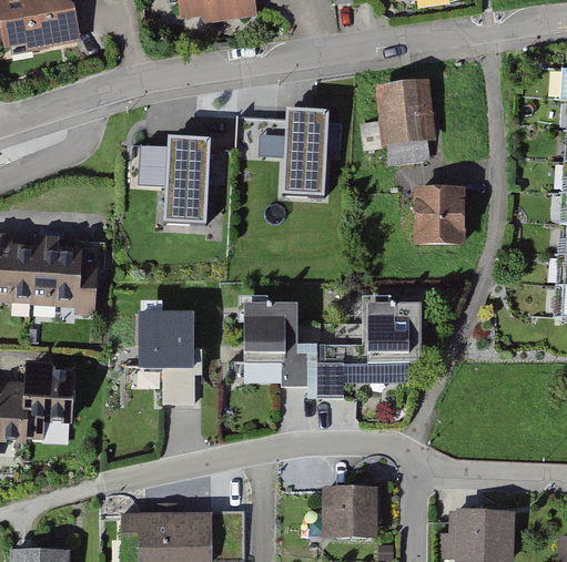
[(0,0),(0,24),(4,49),(10,48),(24,44),(26,51),(81,41),(74,4),(68,0),(0,0)]
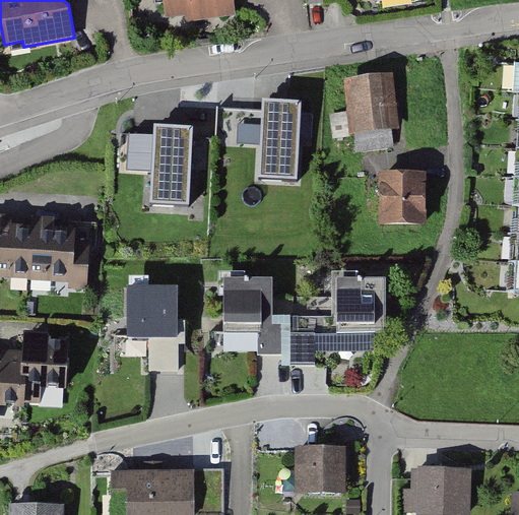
[(191,7),(191,14),(230,6),(229,0),(169,0),(170,11),(191,7)]
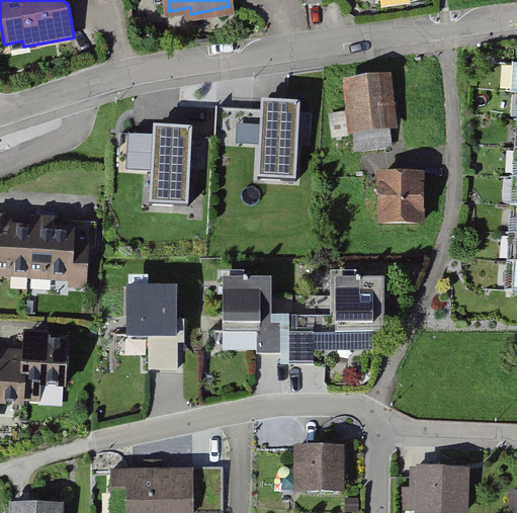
[(388,73),(350,78),(357,147),(386,141),(385,123),(392,122),(388,73)]
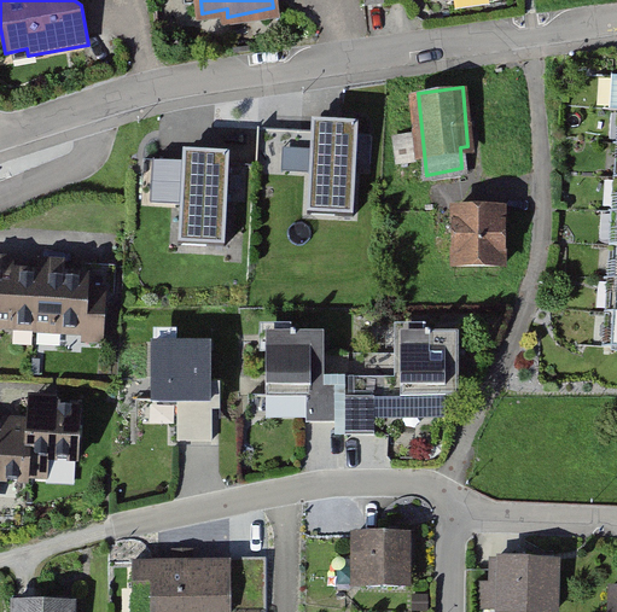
[(358,123),(312,122),(307,211),(354,214),(358,123)]
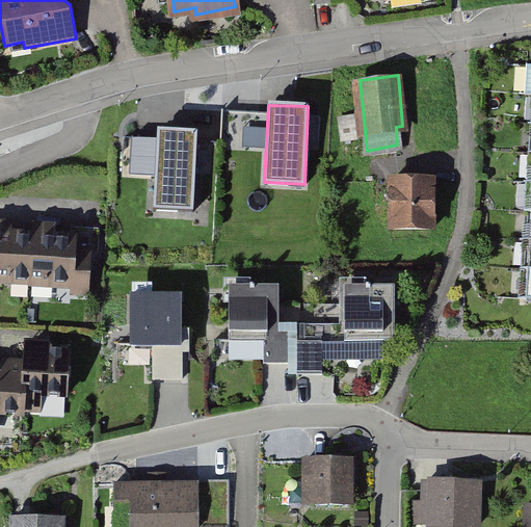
[(197,133),(157,131),(153,208),(193,210),(197,133)]
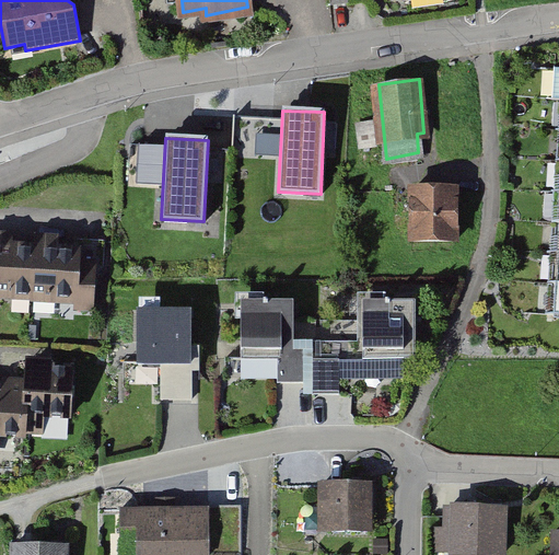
[(456,186),(411,185),(411,234),(457,234),(456,186)]
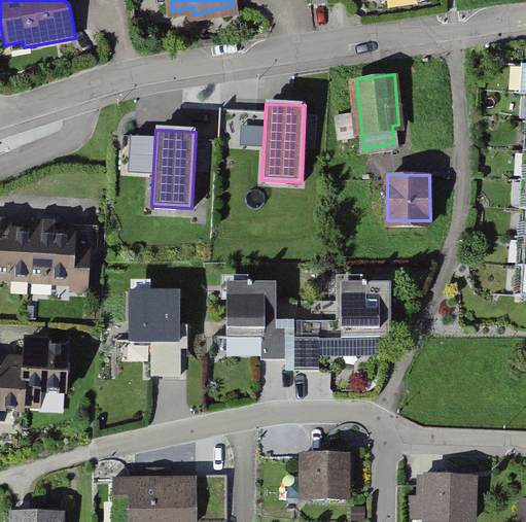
[(0,279),(28,281),(30,232),(0,230),(0,279)]
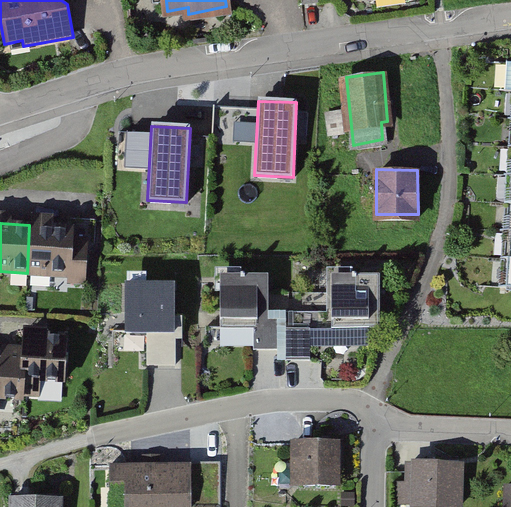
[(67,281),(86,282),(88,236),(73,236),(74,227),(29,225),(27,273),(67,275),(67,281)]
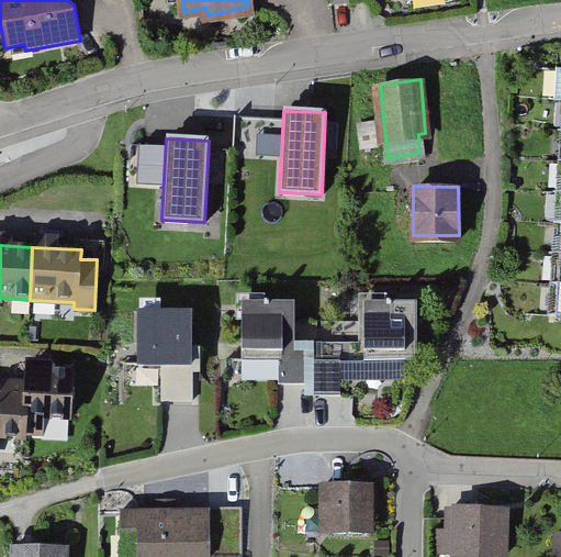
[(277,356),(278,380),(306,379),(305,346),(294,346),(293,299),(242,298),(242,356),(277,356)]
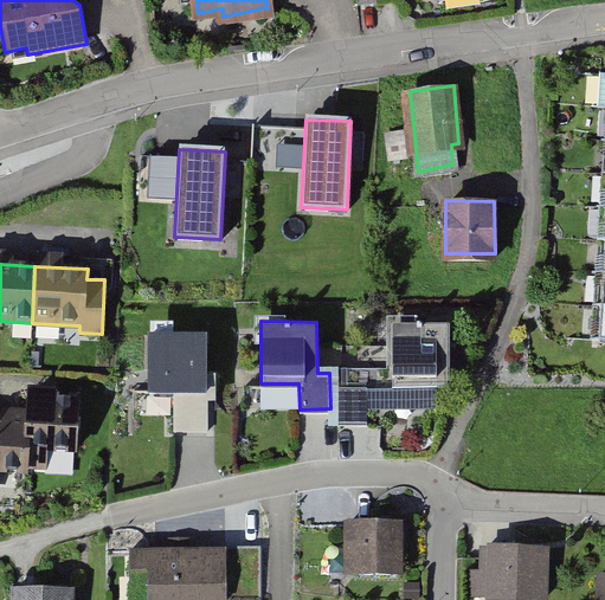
[(449,321),(392,321),(392,385),(437,385),(437,376),(450,376),(449,321)]
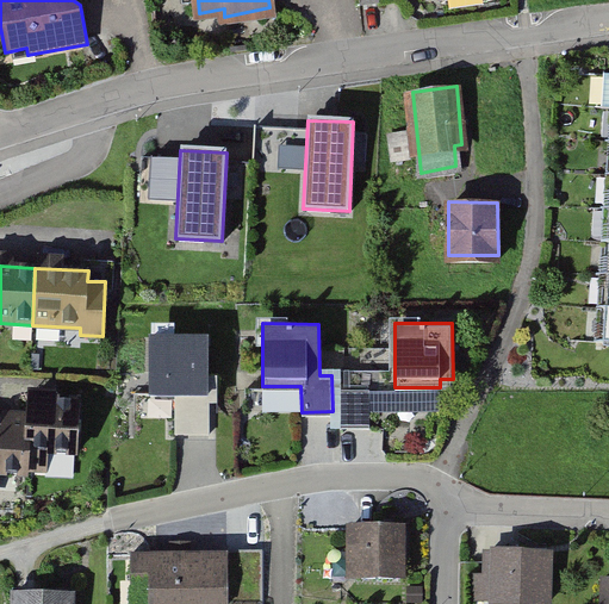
[(204,335),(145,335),(147,388),(141,388),(141,409),(172,409),(172,436),(205,436),(205,391),(204,335)]
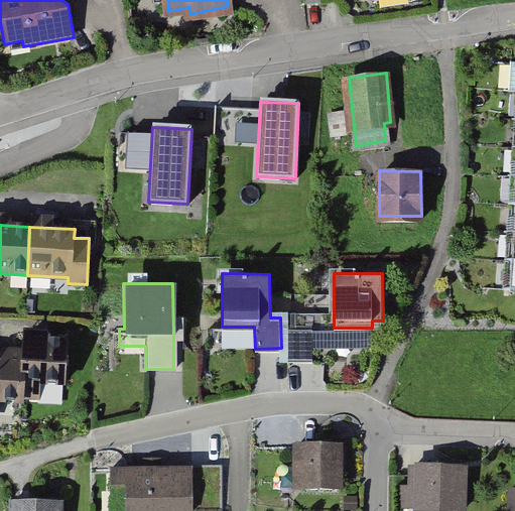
[(311,327),(286,327),(287,359),(312,358),(311,327)]
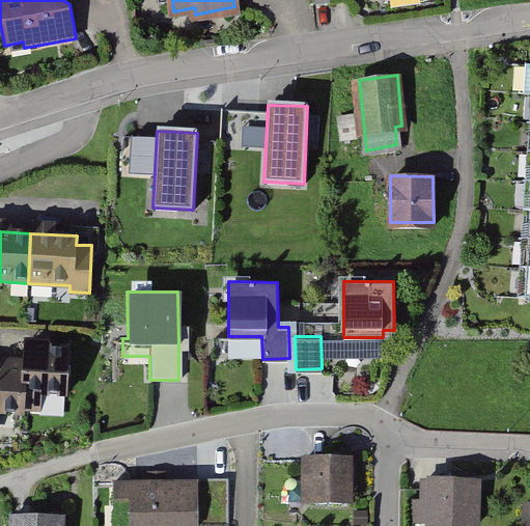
[(24,365),(24,388),(67,390),(68,345),(25,343),(24,365)]
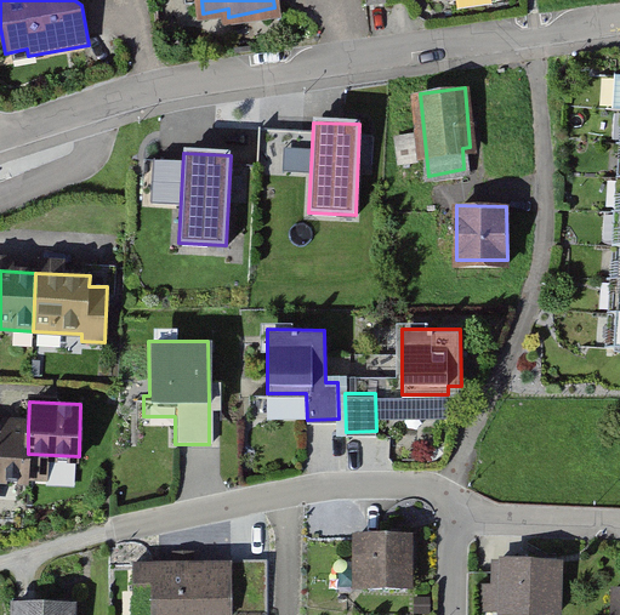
[(0,474),(28,478),(28,454),(28,427),(0,425),(0,474)]
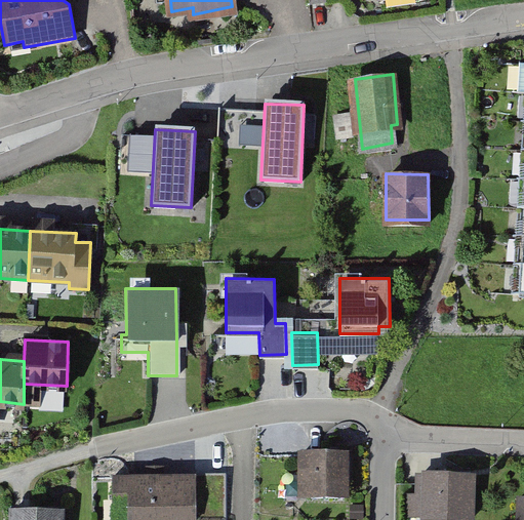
[(346,449),(299,449),(300,471),(306,471),(307,494),(346,494),(346,449)]
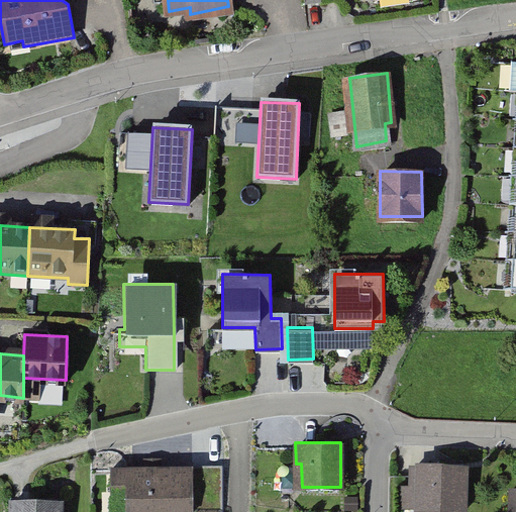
[(193,464),(127,464),(127,508),(192,509),(193,464)]
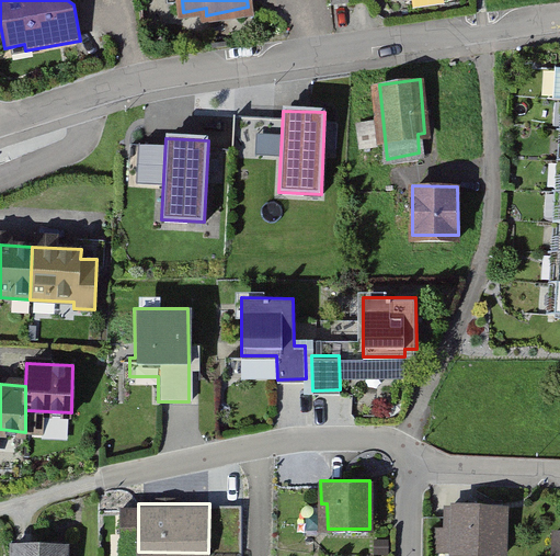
[(503,506),(448,505),(447,525),(454,525),(454,547),(502,548),(503,506)]
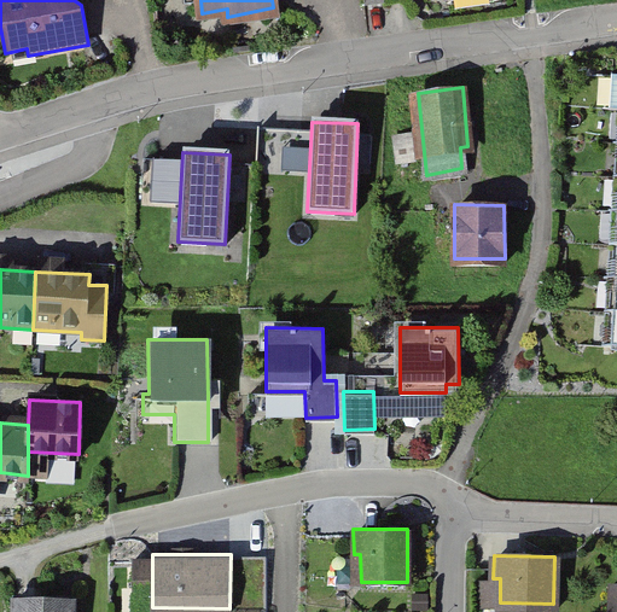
[(74,611),(75,596),(12,596),(11,611),(74,611)]
